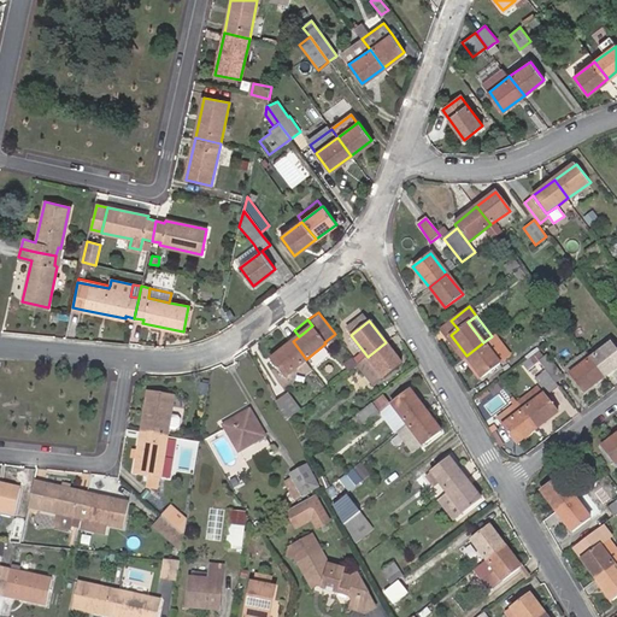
[(451,321),(441,328),(464,358),(466,356),(451,335),(458,329),(451,321)]
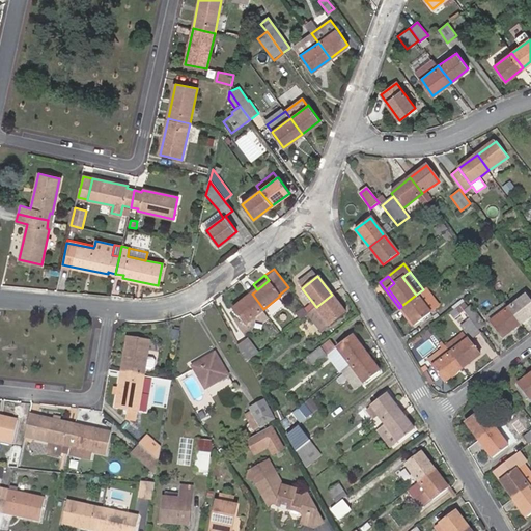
[(263,309),(252,294),(232,309),(245,325),(263,309)]
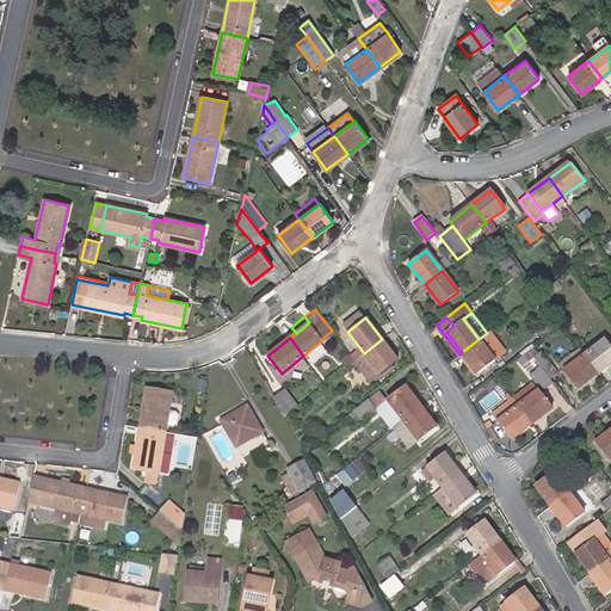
[(397,359),(382,339),(364,353),(355,360),(371,380),(397,359)]
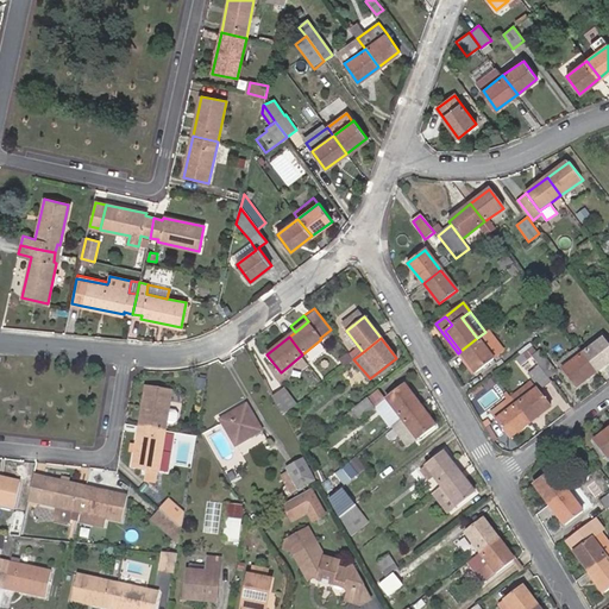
[(477,338),(460,351),(476,372),(494,359),(477,338)]
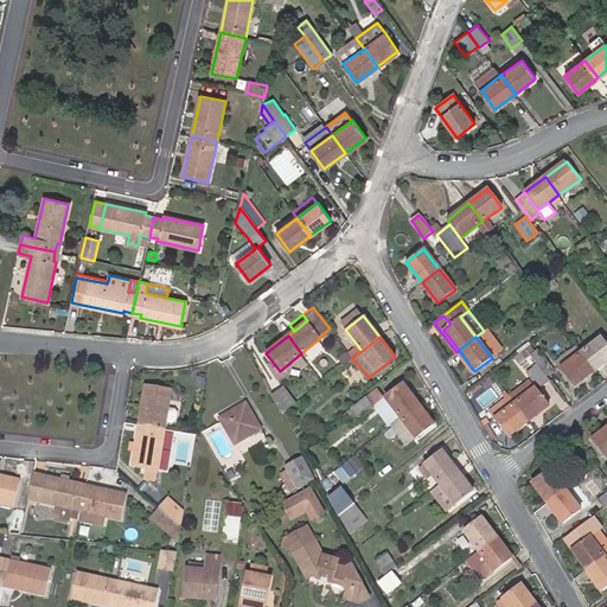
[(606,343),(602,337),(582,352),(595,370),(606,360),(606,343)]
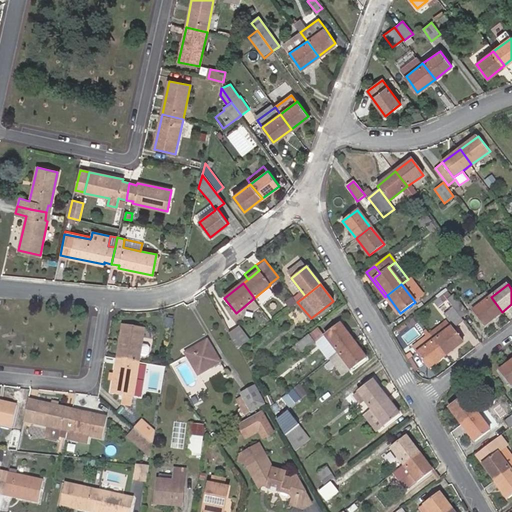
[(454,295),(447,300),(454,308),(461,318),(468,313),(454,295)]
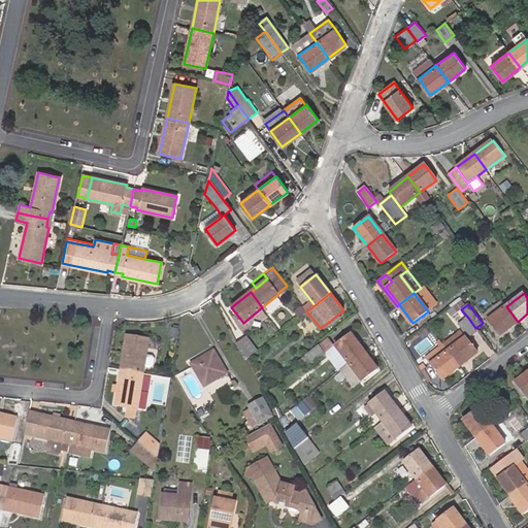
[(518,322),(506,306),(488,321),(499,336),(518,322)]
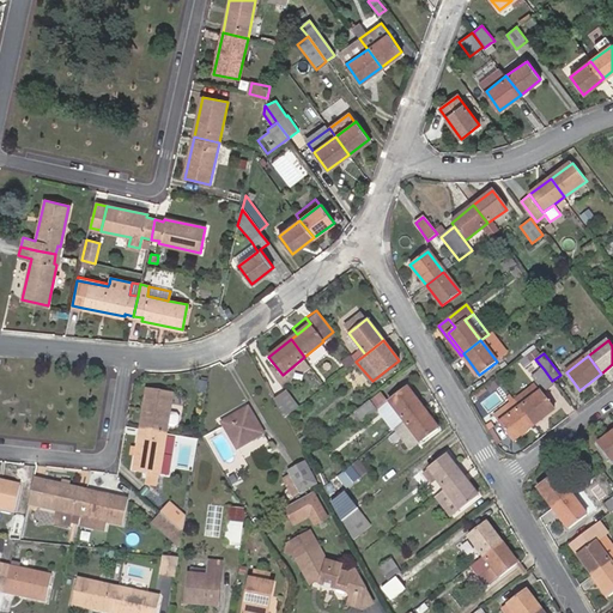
[(544,369),(533,376),(545,392),(554,384),(552,381),(544,369)]
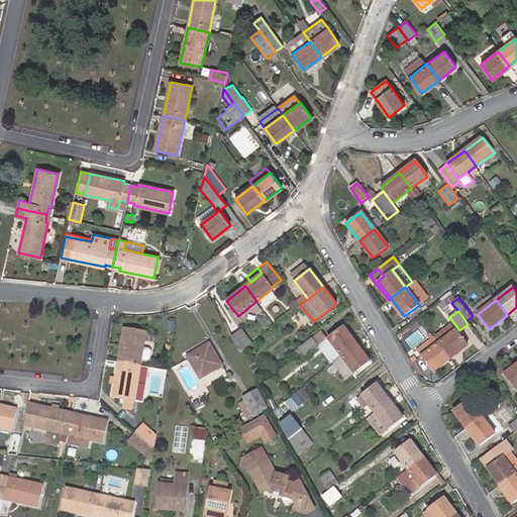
[(174,323),(167,322),(165,331),(172,332),(174,323)]
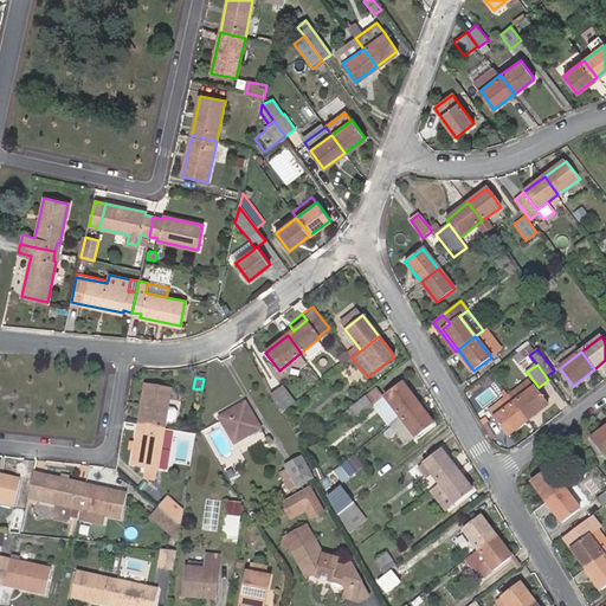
[(400,417),(418,403),(403,382),(385,397),(385,398),(400,417)]
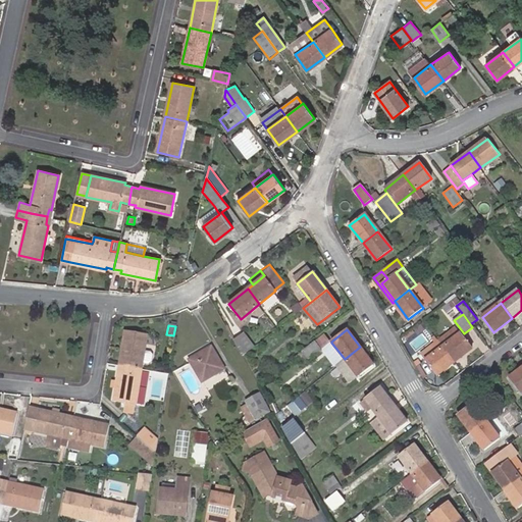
[(118,366),(140,370),(141,362),(142,362),(144,350),(146,335),(124,331),(118,366)]
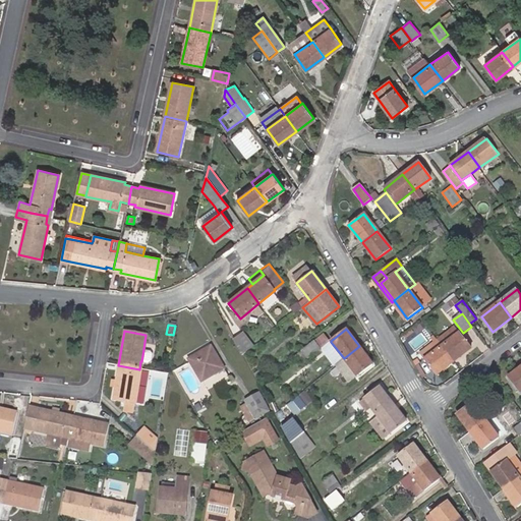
[(413,340),(417,348),(431,340),(426,332),(413,340)]
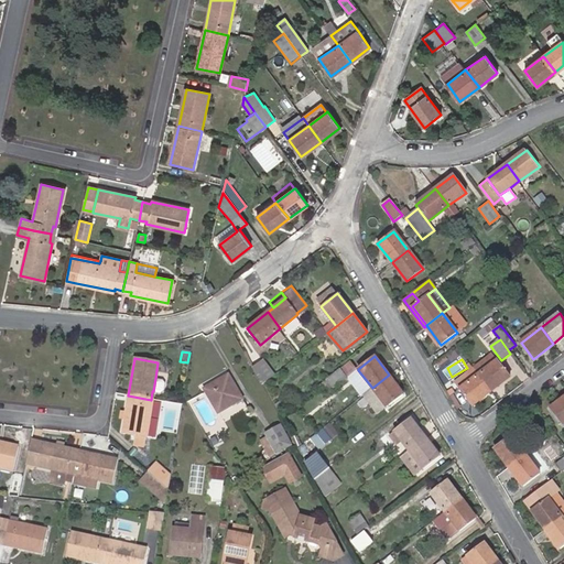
[(262,360),(251,369),(261,386),(273,376),(262,360)]
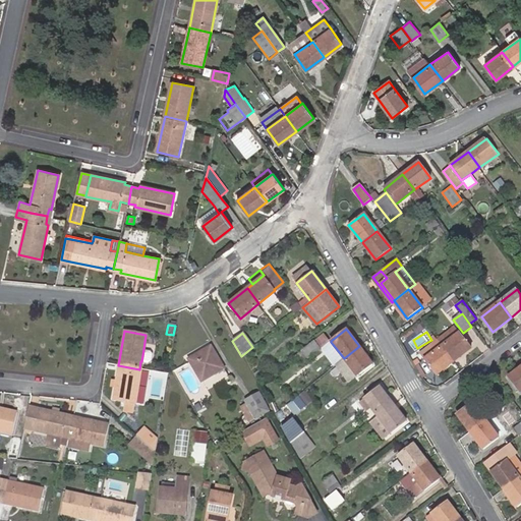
[(442,346),(453,361),(471,348),(459,333),(442,346)]
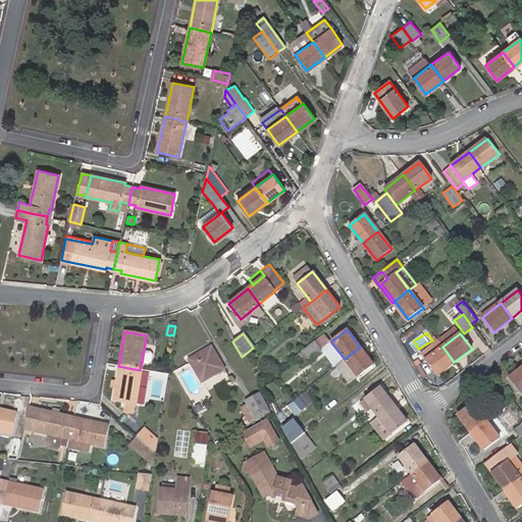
[(315,340),(302,350),(309,359),(322,349),(315,340)]
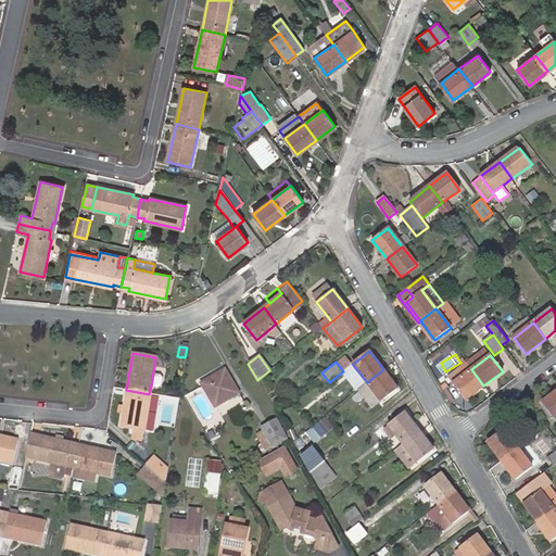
[(367,382),(353,365),(342,374),(356,391),(367,382)]
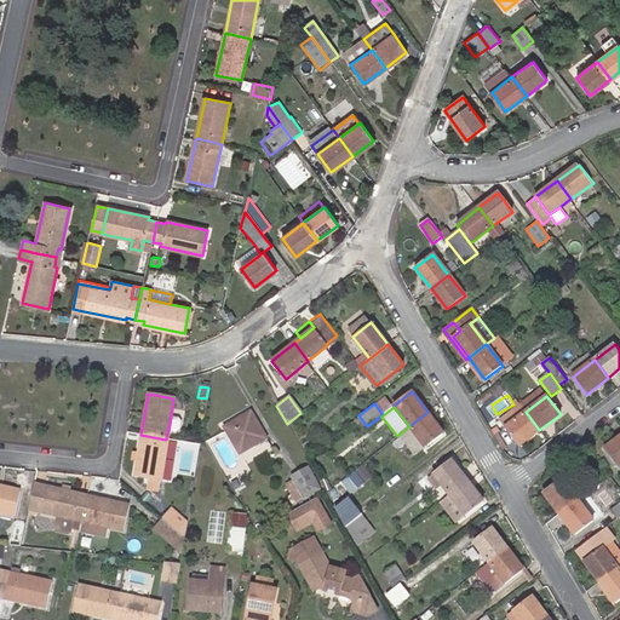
[(521,407),(500,423),(505,428),(526,412),(521,407)]
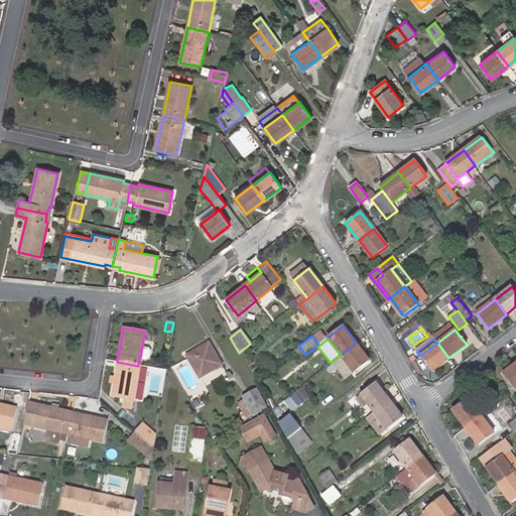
[(185,354),(198,376),(219,363),(207,342),(185,354)]
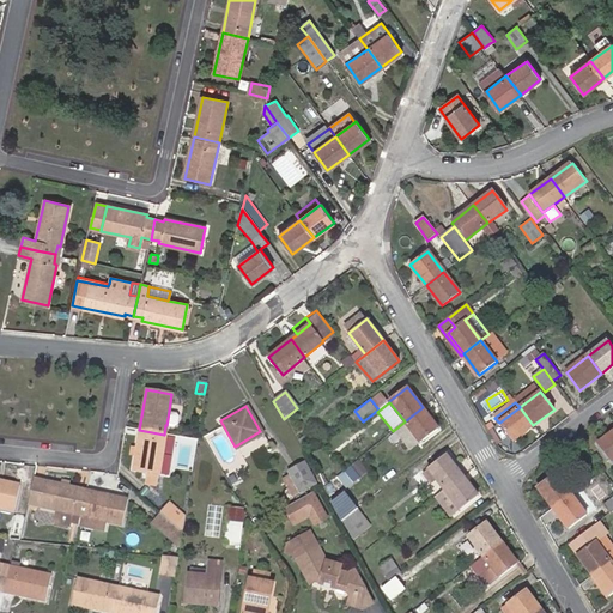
[(513,441),(533,425),(520,407),(499,423),(513,441)]
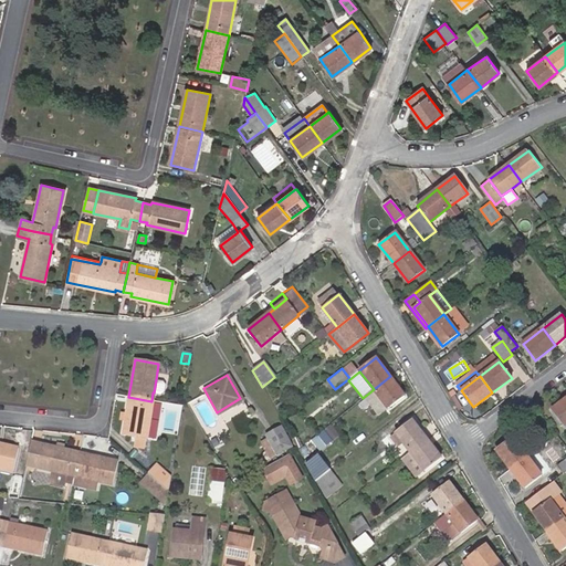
[(163,380),(156,379),(154,392),(153,392),(160,395),(164,391),(165,385),(163,380)]
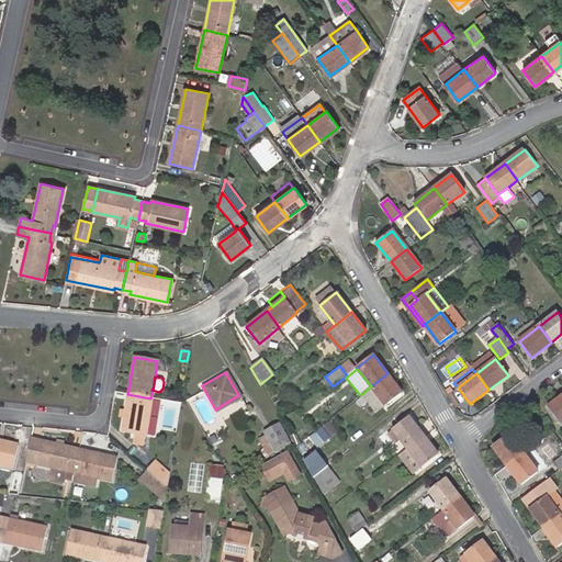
[(144,437),(150,398),(127,394),(124,411),(124,413),(123,417),(121,433),(134,436),(144,437)]
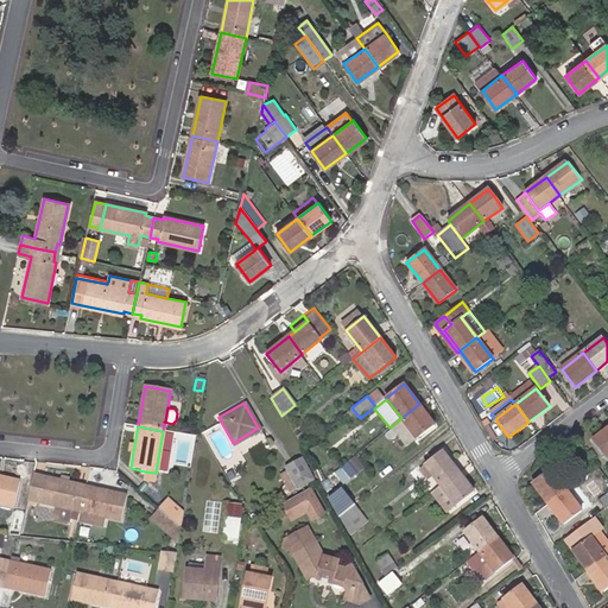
[(607,456),(607,429),(593,442),(605,458),(607,456)]
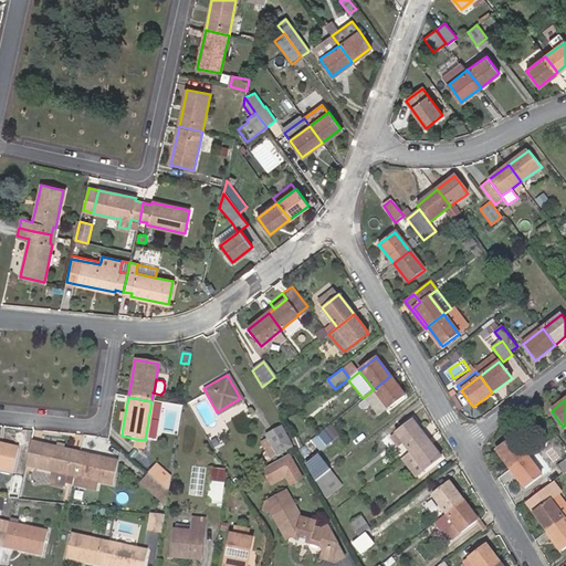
[(410,452),(427,439),(411,419),(395,432),(410,452)]
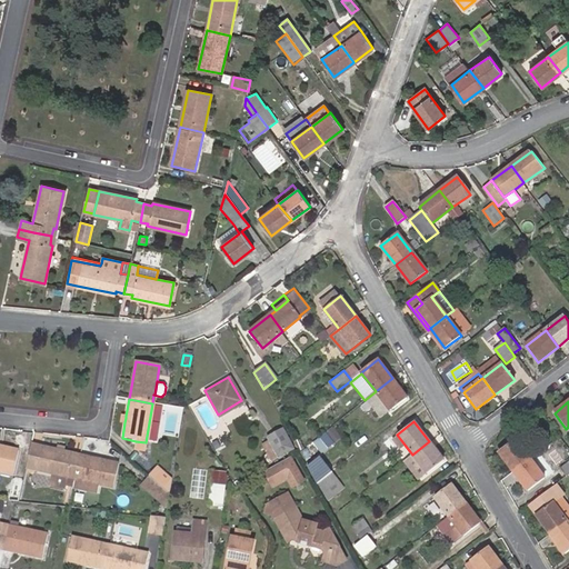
[(271,441),(280,457),(293,449),(282,429),(269,438),(271,441)]
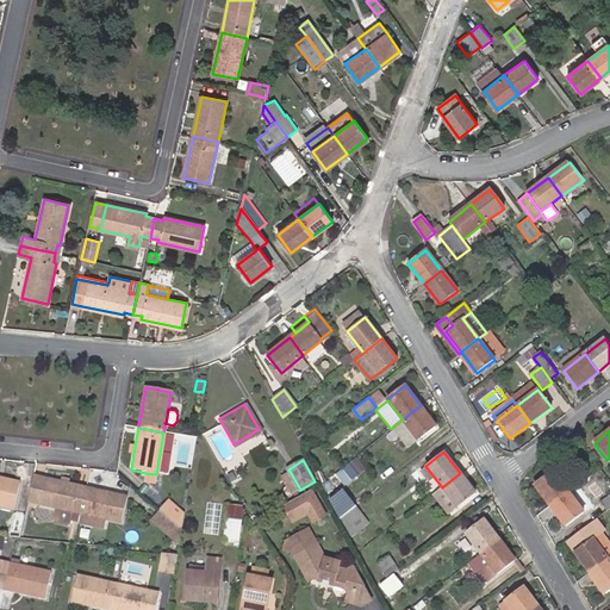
[(534,484),(549,505),(567,491),(552,471),(534,484)]
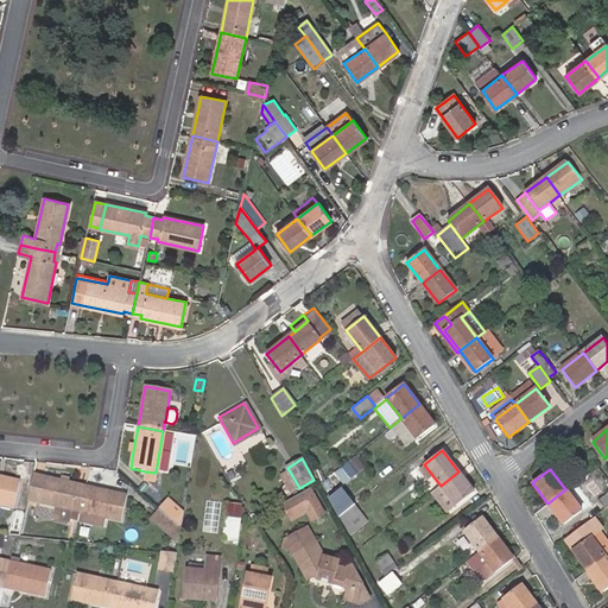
[(156,473),(145,472),(144,480),(154,481),(156,473)]
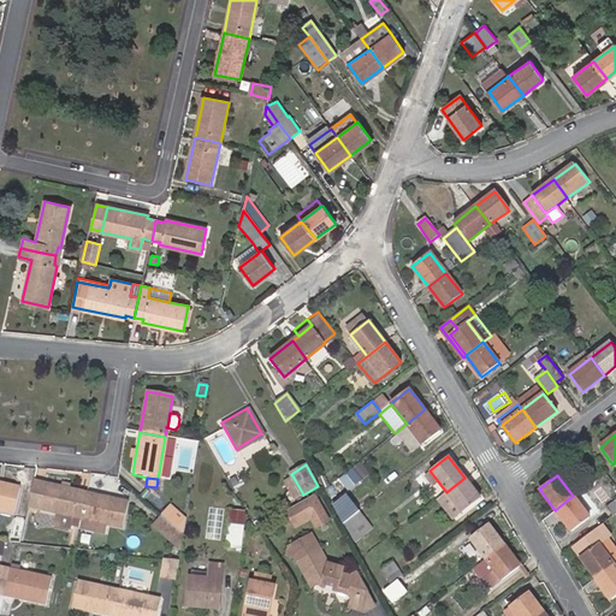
[(294,478),(285,481),(295,499),(303,495),(294,478)]
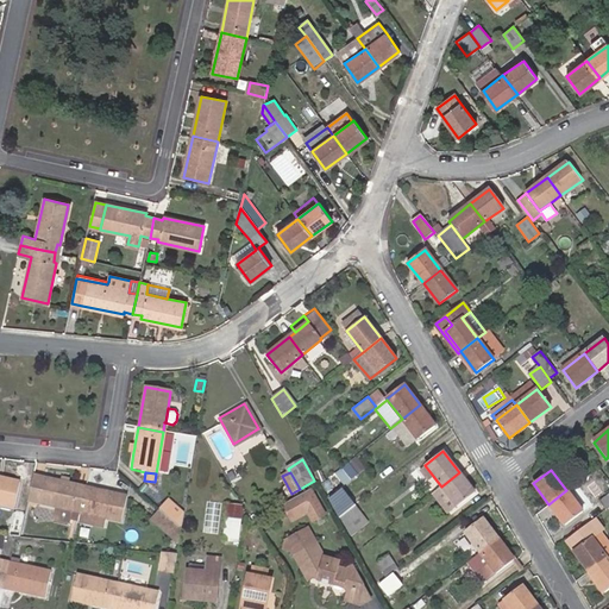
[(475,493),(459,472),(441,487),(456,506),(457,507),(475,493)]
